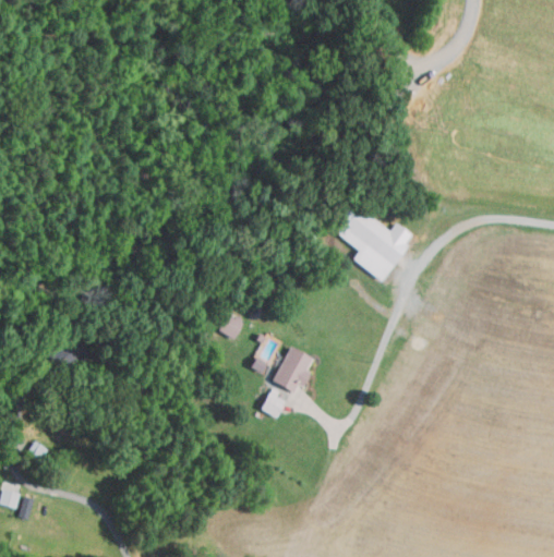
[(359,250),(352,259),(383,280),(414,234),(397,222),(390,231),(349,202),(330,230),(359,250)]
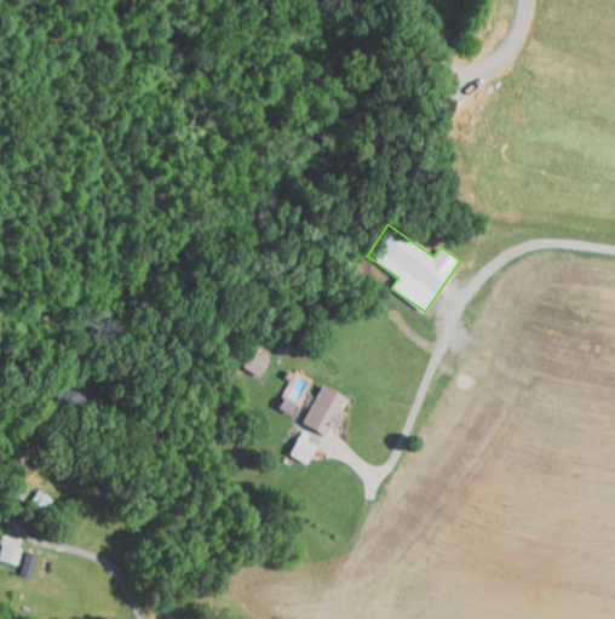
[(242,368),(262,377),(271,356),(252,347),(242,368)]
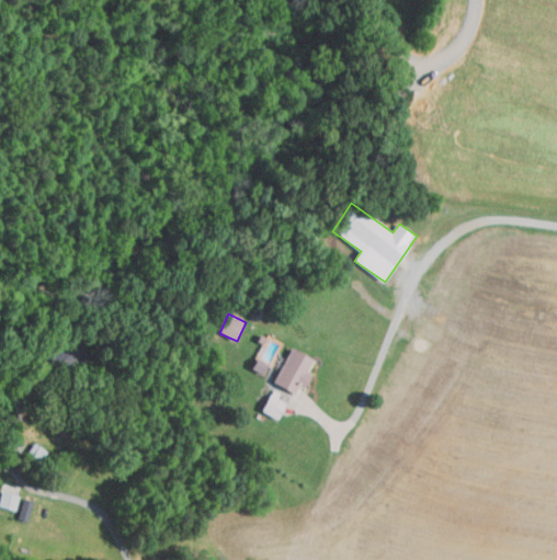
[(286,343),(270,334),(251,368),(262,375),(270,362),(274,364),(286,343)]
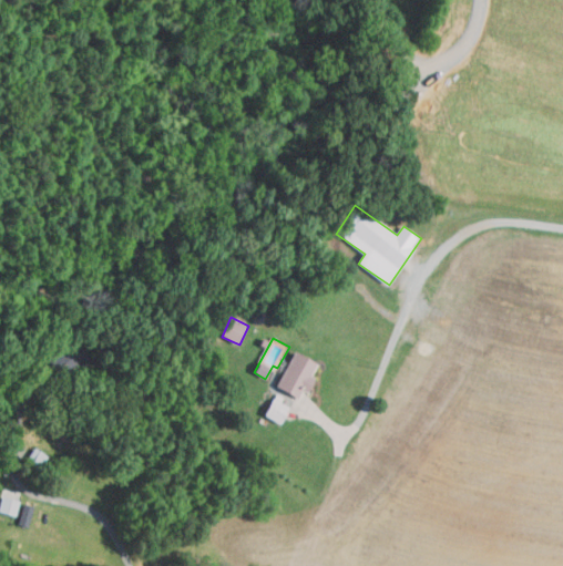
[(276,388),(298,400),(304,390),(308,393),(317,378),(313,376),(318,364),(295,352),(276,388)]
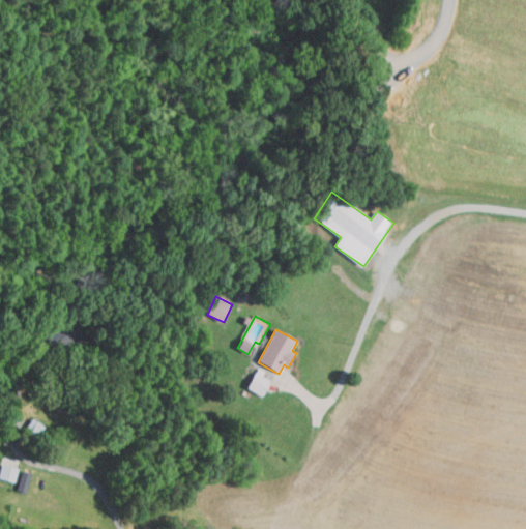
[(246,389),(263,397),(270,380),(254,373),(246,389)]
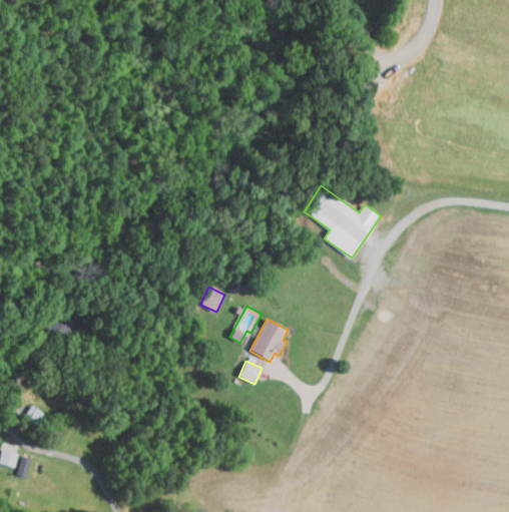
[(0,457),(0,463),(15,468),(18,453),(2,449),(0,457)]
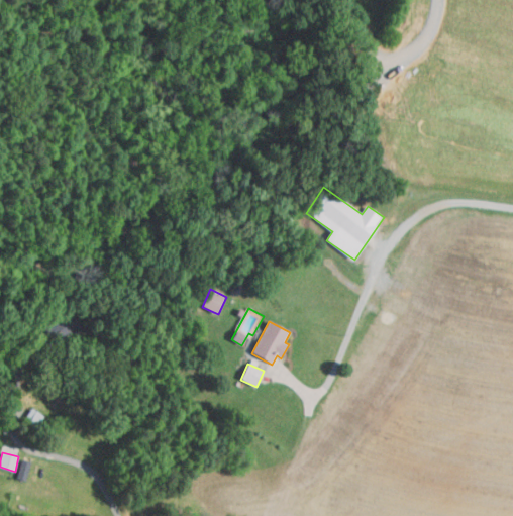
[(32,462),(23,460),(18,479),(27,482),(32,462)]
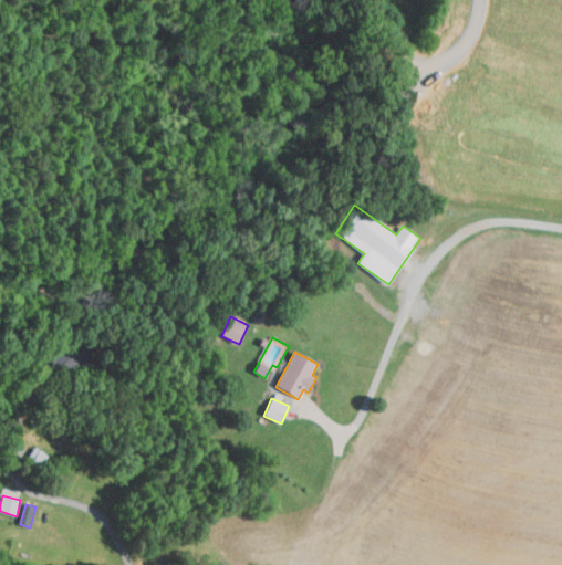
All buildings are outlined.
